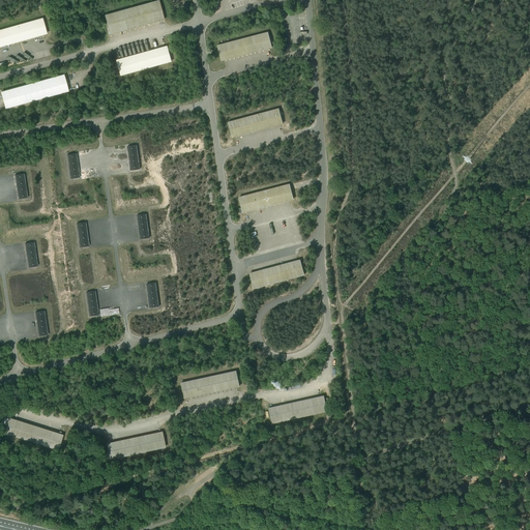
[(105,16),(110,35),(164,21),(158,1),(105,16)]
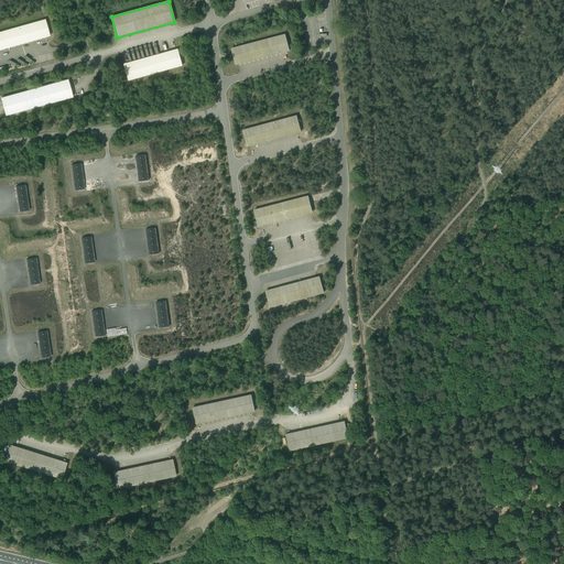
[(0,33),(0,50),(49,36),(44,21),(0,33)]
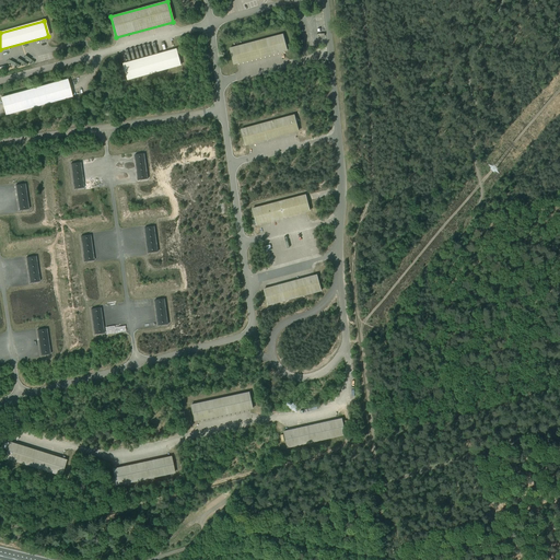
[(234,65),(283,51),(287,50),(282,35),(230,49),(234,65)]
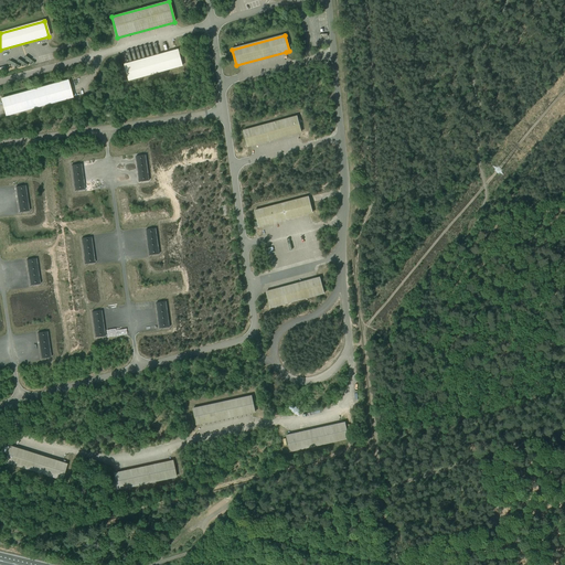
[(178,51),(174,51),(125,65),(129,81),(182,66),(178,51)]
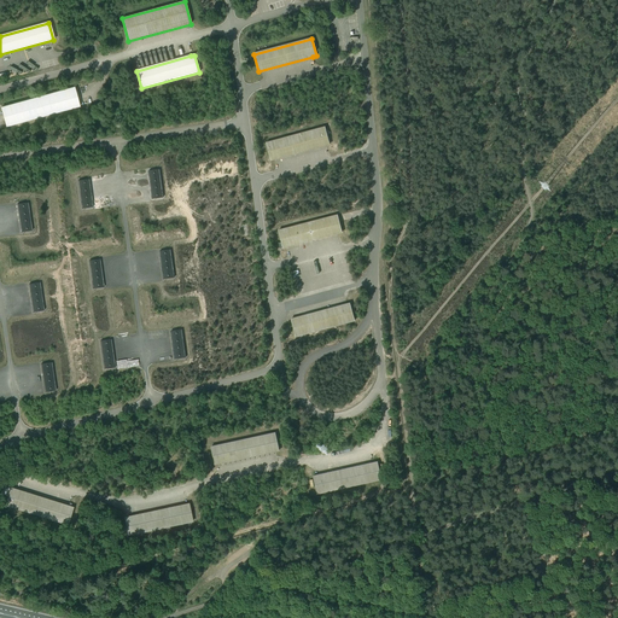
[(79,106),(74,88),(1,109),(6,127),(79,106)]
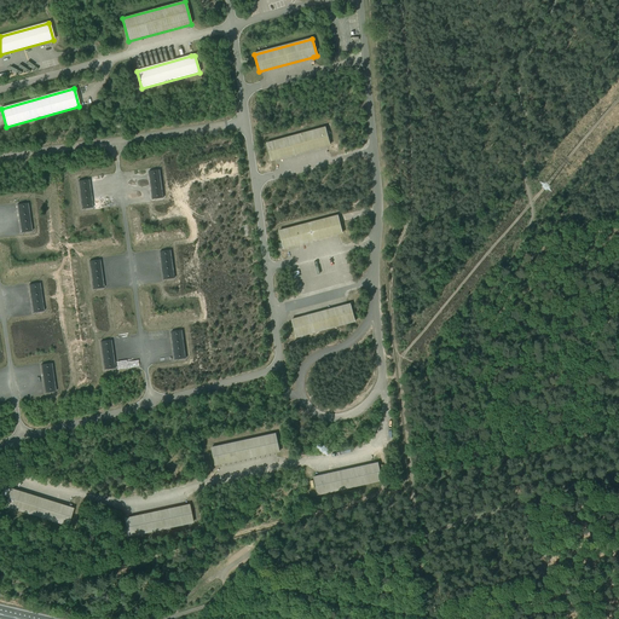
[(271,161),(327,146),(330,145),(325,128),(266,144),(271,161)]
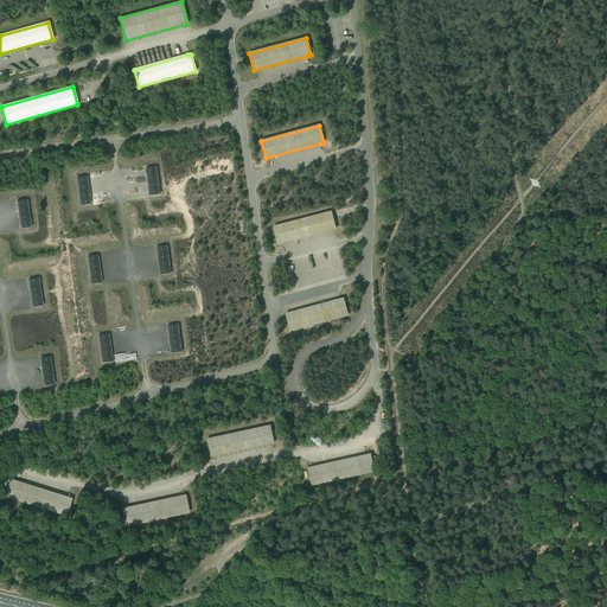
[(146,168),(148,190),(149,196),(160,195),(157,167),(146,168)]
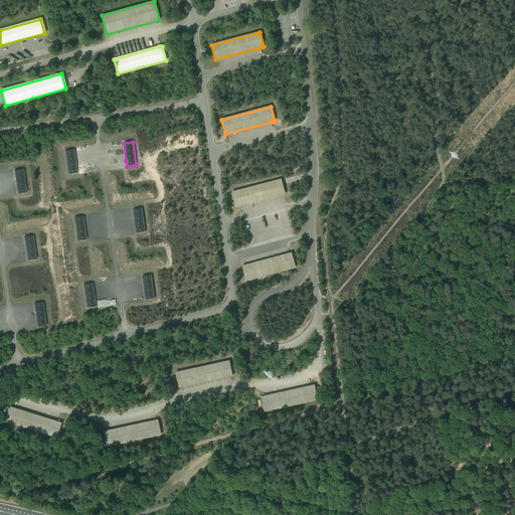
[(76,173),(76,167),(73,150),(64,151),(68,174),(76,173)]
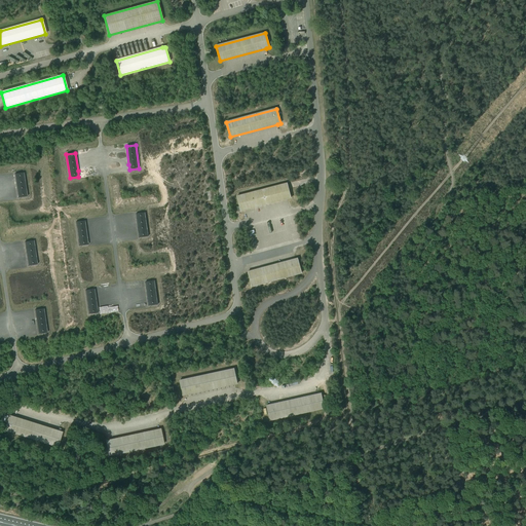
[(14,174),(17,193),(17,198),(27,196),(24,173),(14,174)]
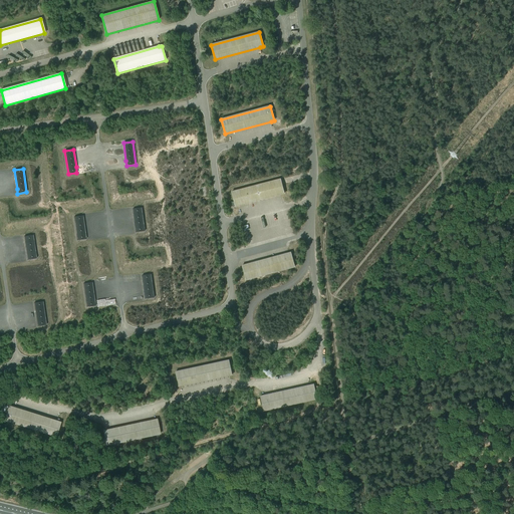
[(284,194),(282,185),(280,180),(231,192),(235,207),(284,194)]
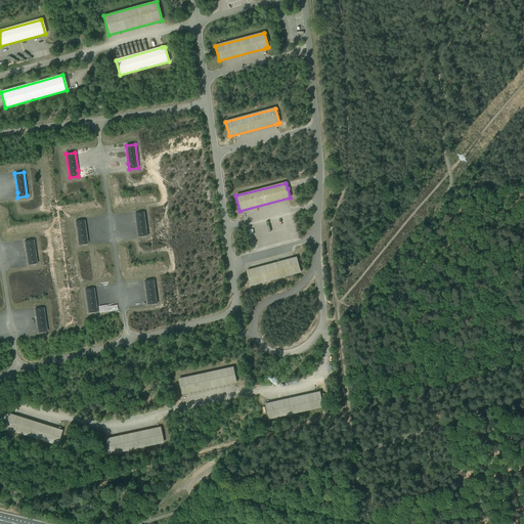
[(135,213),(137,232),(138,237),(147,235),(144,212),(135,213)]
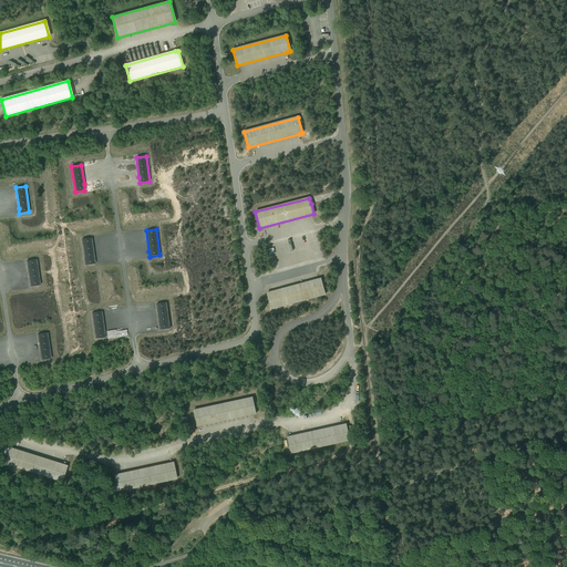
[(95,264),(94,257),(91,238),(82,239),(85,265),(95,264)]
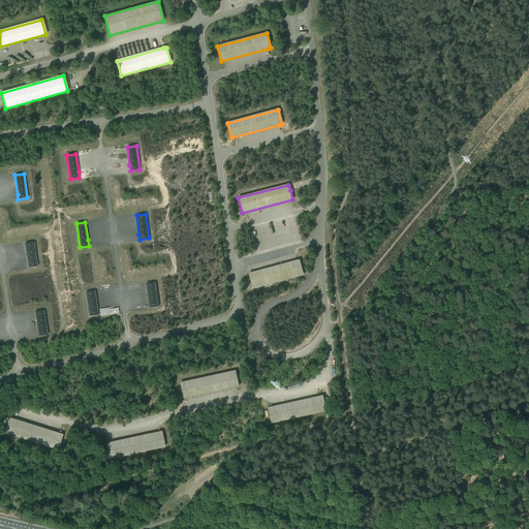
[(25,244),(27,262),(28,268),(37,267),(33,242),(25,244)]
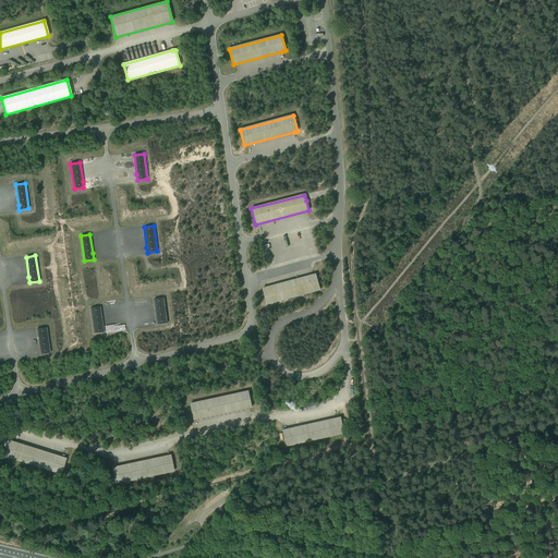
[(315,275),(265,288),(263,289),(267,304),(319,290),(315,275)]
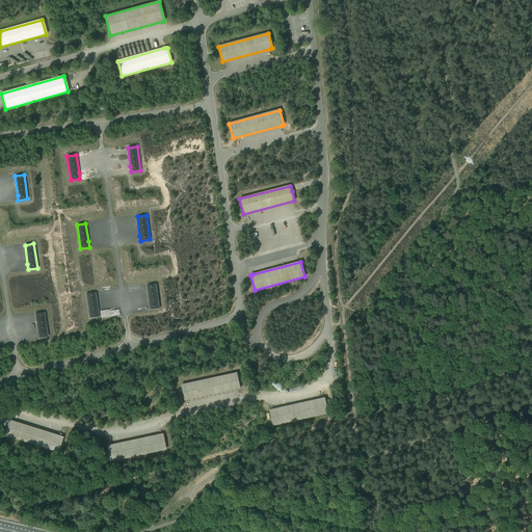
[(147,286),(150,304),(150,310),(159,309),(156,284),(147,286)]
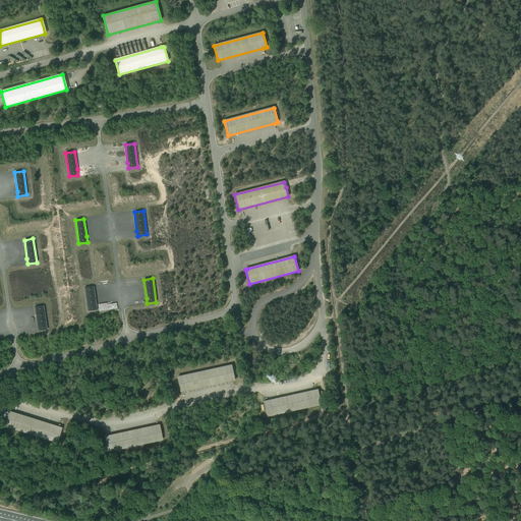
[(97,310),(96,304),(94,287),(84,288),(88,311),(97,310)]
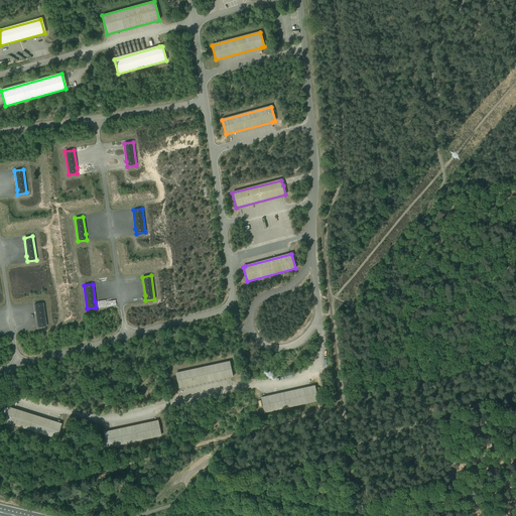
[(34,304),(36,323),(37,328),(46,327),(42,303),(34,304)]
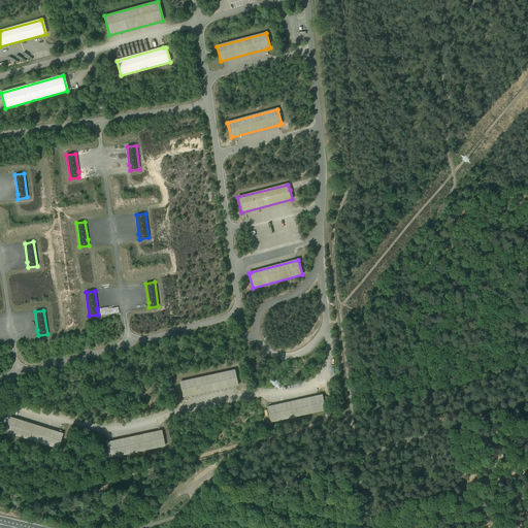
[(184,397),(235,386),(238,386),(235,370),(179,383),(184,397)]
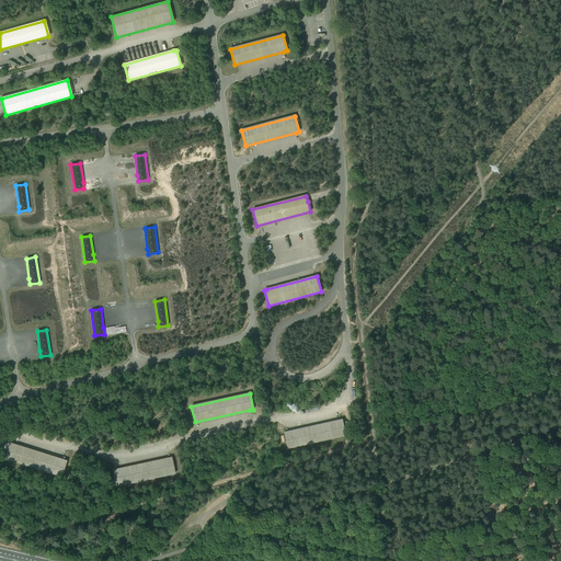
[(342,420),(339,421),(284,433),(287,448),(345,436),(342,420)]
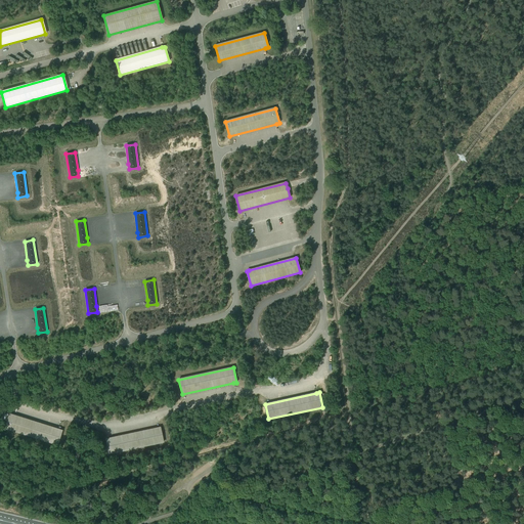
[(61,431),(57,430),(8,415),(4,429),(57,445),(61,431)]
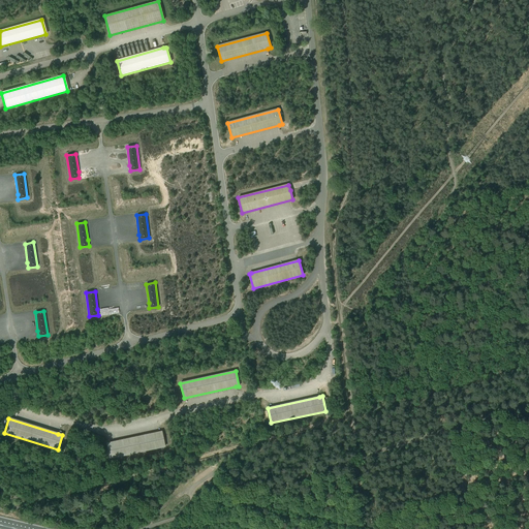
[(161,432),(110,442),(106,443),(110,459),(164,446),(161,432)]
